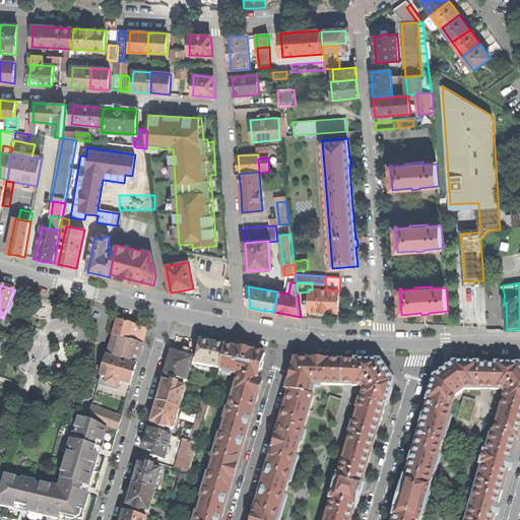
[(309,291),(308,310),(322,311),(338,312),(339,291),(326,290),(312,289),(309,289),(309,291)]
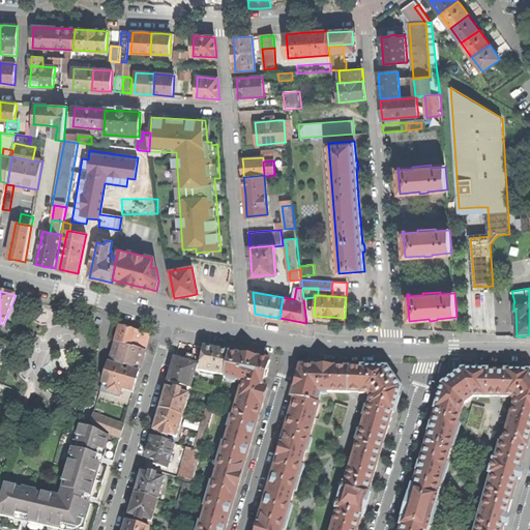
[(133,347),(137,332),(120,327),(115,343),(133,347)]
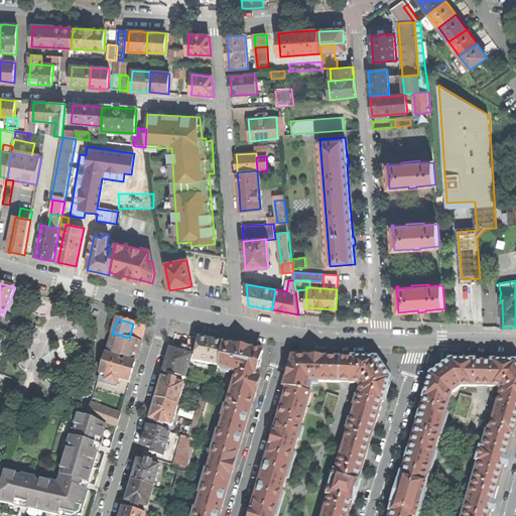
[(129,338),(134,340),(139,325),(133,324),(129,338)]
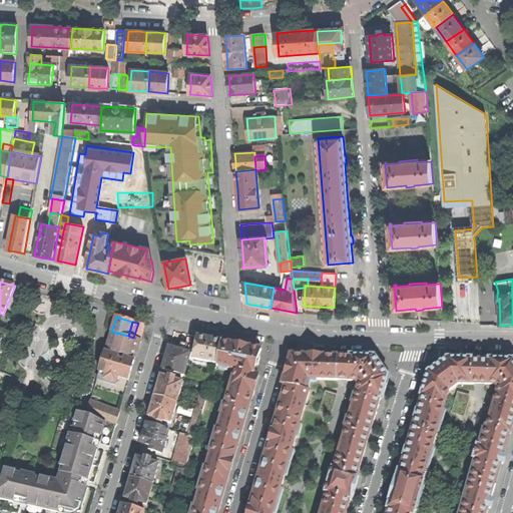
[(144,325),(138,323),(133,338),(140,340),(144,325)]
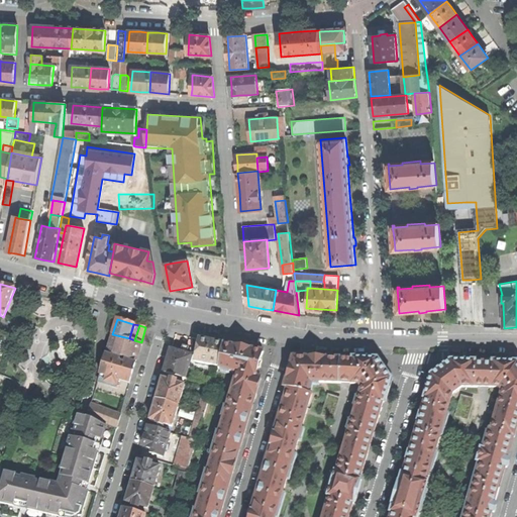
[(0,331),(0,340),(2,341),(6,343),(9,335),(0,331)]
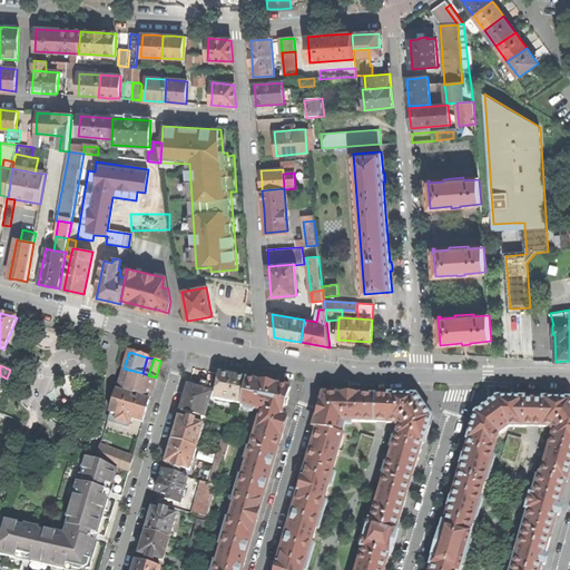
[(137,393),(143,373),(124,369),(118,387),(137,393)]
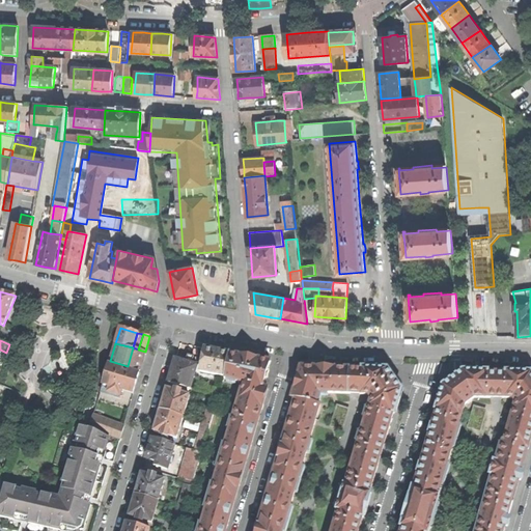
[(142,361),(145,352),(138,350),(133,347),(128,366),(140,370),(142,361)]
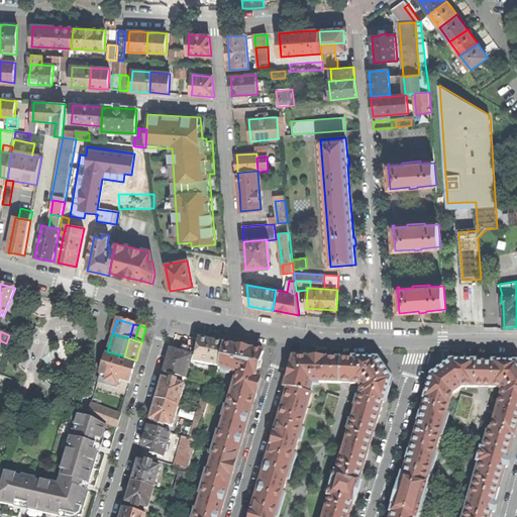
[(217,366),(223,344),(209,341),(199,339),(195,362),(217,366)]
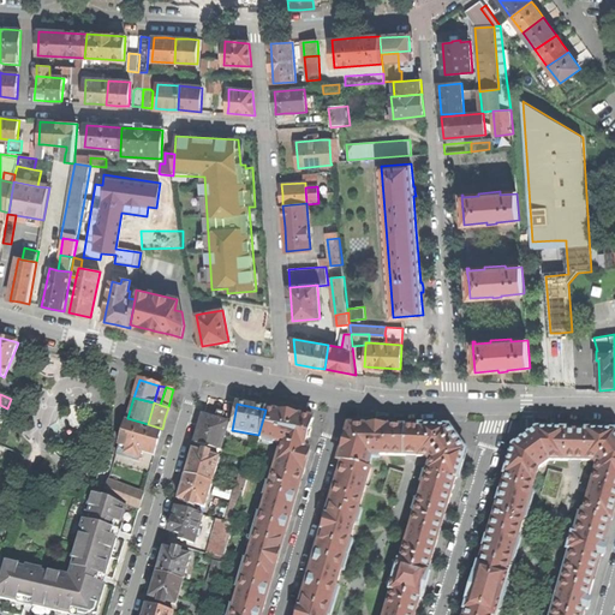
[(278,437),(284,439),(284,442),(281,442),(231,614),(261,614),(266,599),(279,556),(292,509),(303,471),(309,451),(304,448),(312,418),(288,413),(266,410),(258,435),(276,441),(278,437)]
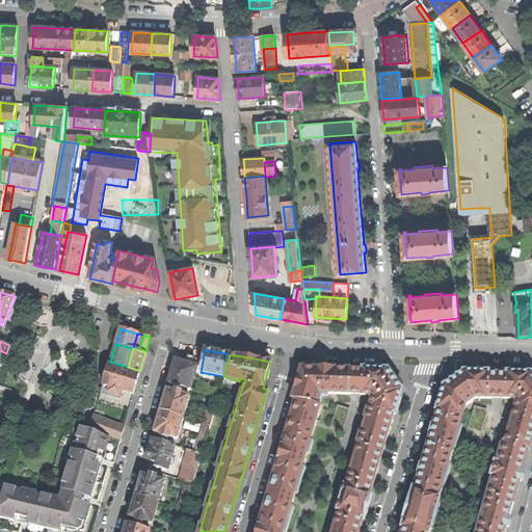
[(175,360),(168,383),(190,390),(196,366),(186,363),(175,360)]
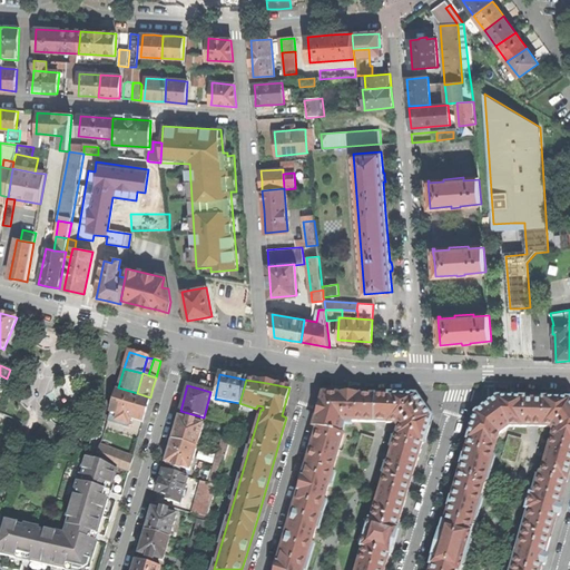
[(117,391),(111,412),(118,414),(131,418),(144,421),(146,411),(149,400),(117,391)]
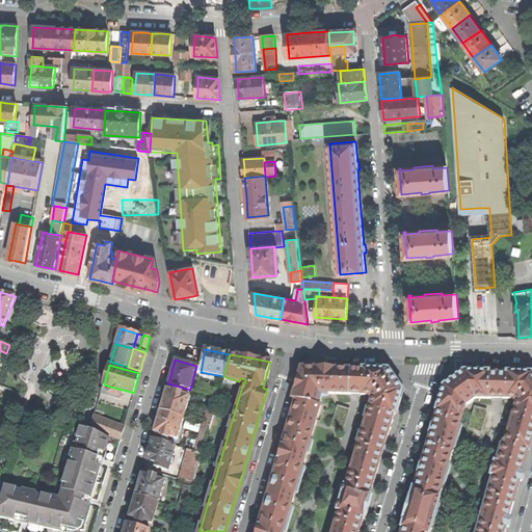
[(257,531),(357,531),(362,517),(364,517),(368,504),(371,493),(369,493),(377,467),(390,425),(393,413),(395,413),(402,389),(394,378),(388,370),(363,368),(363,369),(326,369),(301,368),(296,383),(292,399),(296,399),(287,432),(269,488),(259,526),(257,531)]
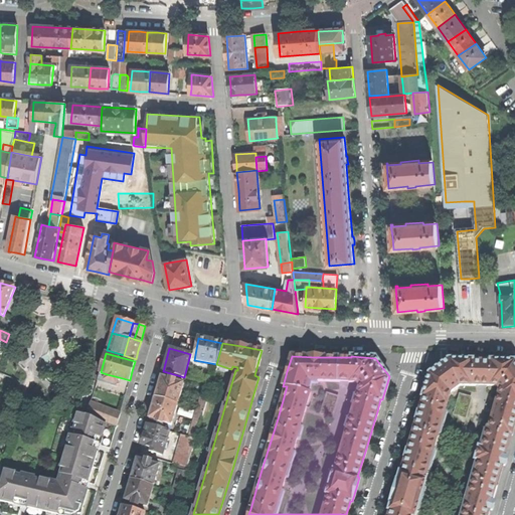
[(487,514),(489,510),(492,511),(493,506),(494,503),(491,503),(502,466),(504,466),(506,462),(507,458),(504,458),(511,436),(512,436),(514,423),(514,361),(491,360),(491,362),(473,361),(473,360),(449,360),(439,366),(428,373),(422,397),(423,397),(419,412),(418,412),(417,415),(416,419),(417,419),(407,451),(406,451),(406,454),(404,458),(406,458),(401,473),(400,473),(397,480),(396,480),(393,490),(390,502),(391,503),(389,511),(390,511),(389,514),(487,514)]
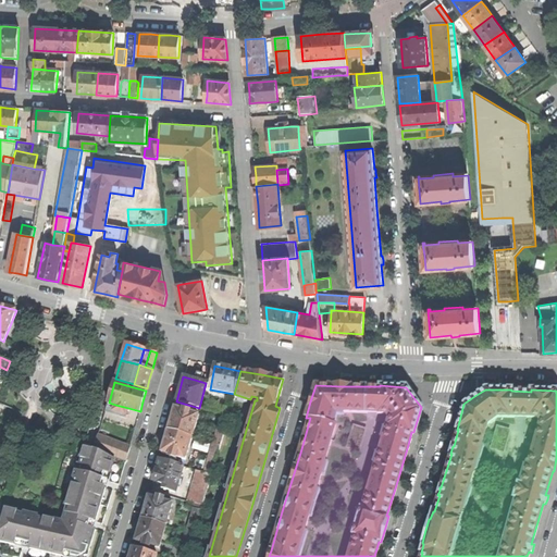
[(207,400),(205,410),(221,415),(229,417),(231,409),(218,406),(219,404),(207,400)]
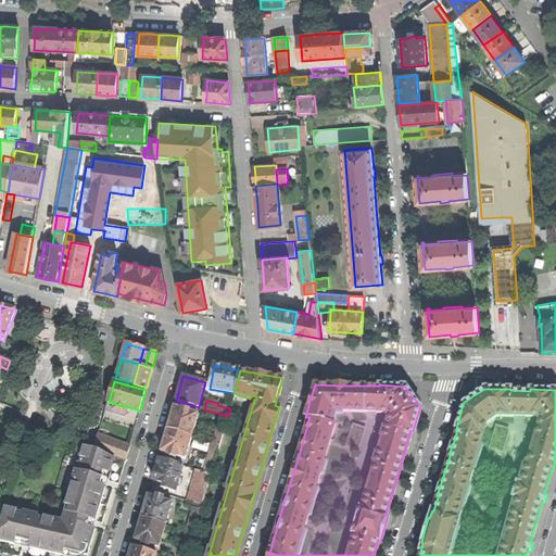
[(128,407),(115,404),(114,411),(126,414),(128,407)]
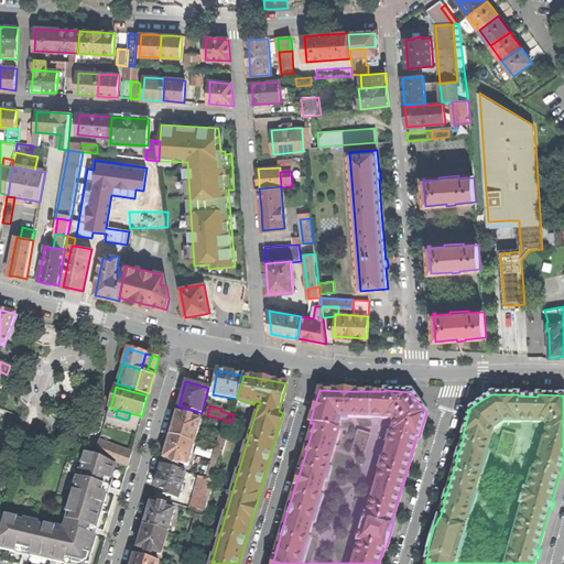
[(170,436),(194,443),(201,421),(192,418),(193,416),(186,414),(185,416),(176,413),(173,424),(170,436)]
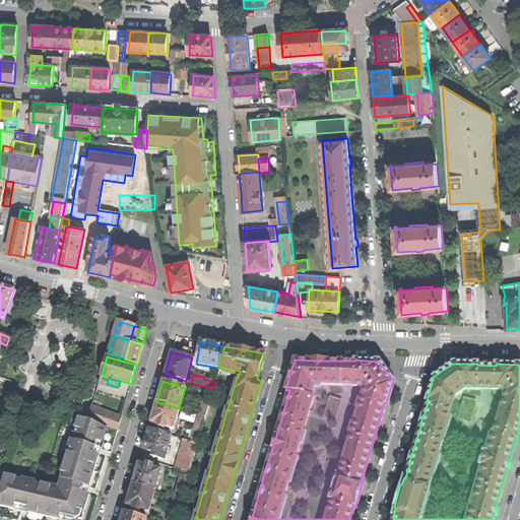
[(213,389),(206,387),(203,400),(209,402),(213,389)]
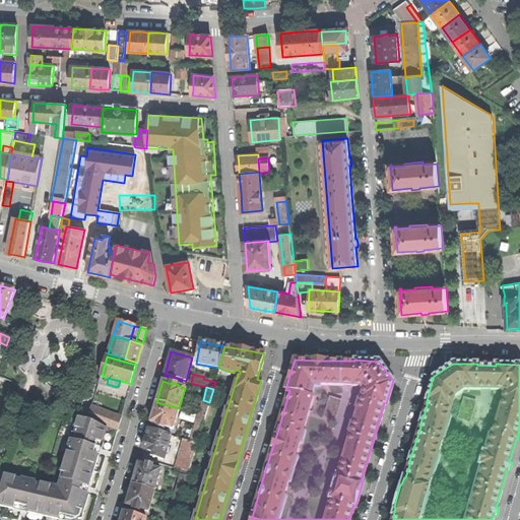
[(198,414),(205,416),(209,402),(203,400),(198,414)]
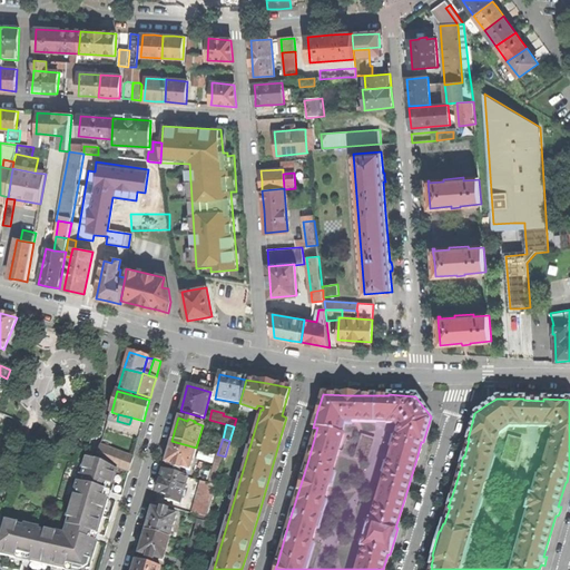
[(165,463),(174,465),(173,468),(180,470),(180,468),(189,470),(196,448),(172,441),(168,451),(165,463)]
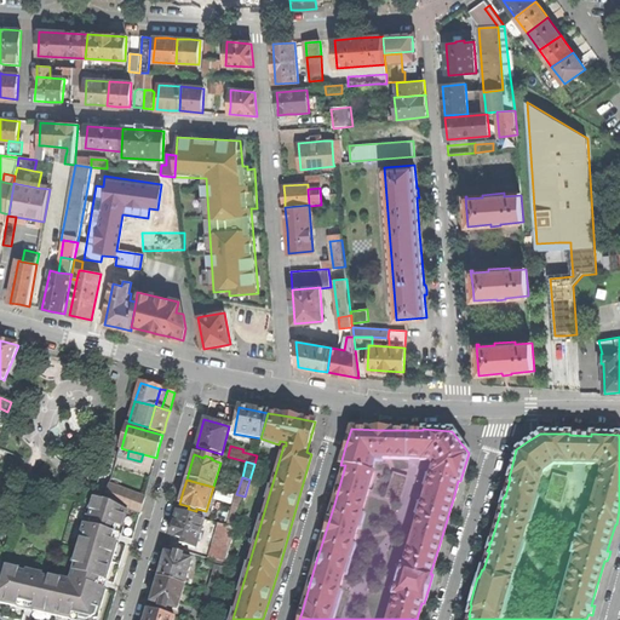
[(105,500),(118,505),(122,489),(110,484),(105,500)]
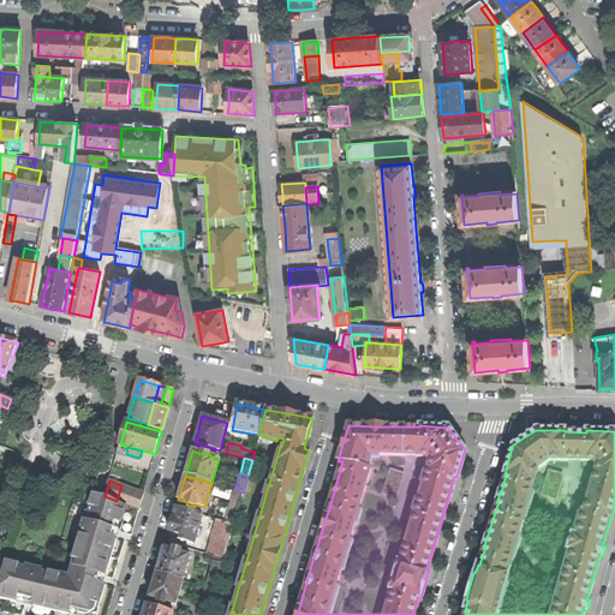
[(144,494),(121,485),(117,501),(127,506),(139,511),(144,494)]
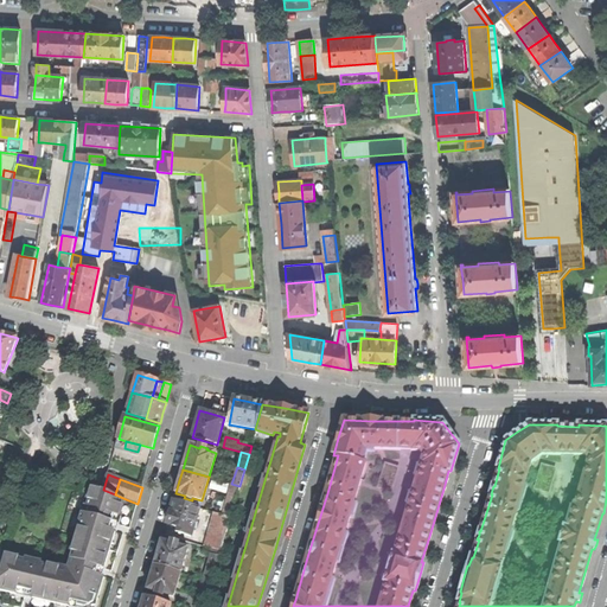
[(235,503),(240,486),(231,484),(227,500),(235,503)]
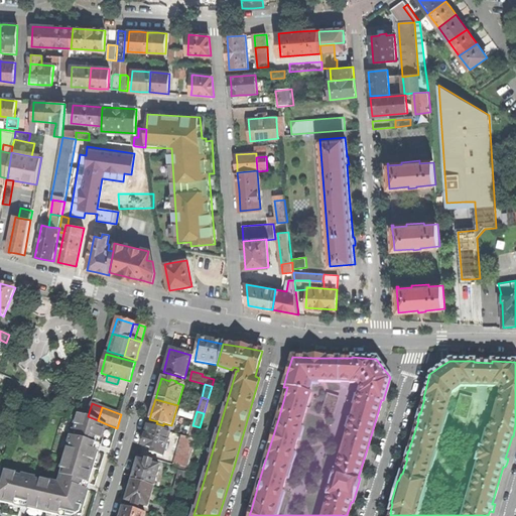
[(6,471),(0,489),(0,501),(5,502),(21,506),(27,508),(31,509),(62,515),(74,515),(80,513),(82,513),(88,491),(83,490),(85,483),(89,484),(93,469),(98,452),(95,452),(96,445),(98,438),(102,439),(107,424),(98,420),(88,416),(78,413),(74,424),(77,424),(75,429),(73,429),(69,443),(71,444),(70,449),(67,448),(60,469),(62,470),(58,483),(41,479),(40,482),(35,480),(36,478),(21,475),(21,477),(16,476),(16,473),(6,471)]
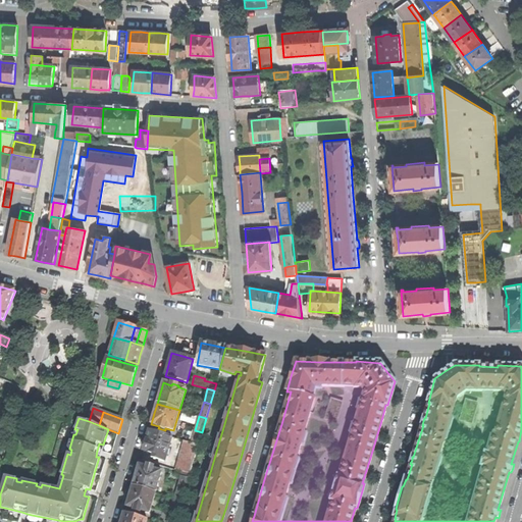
[(147,440),(143,451),(154,454),(152,458),(164,462),(171,436),(150,430),(147,440)]
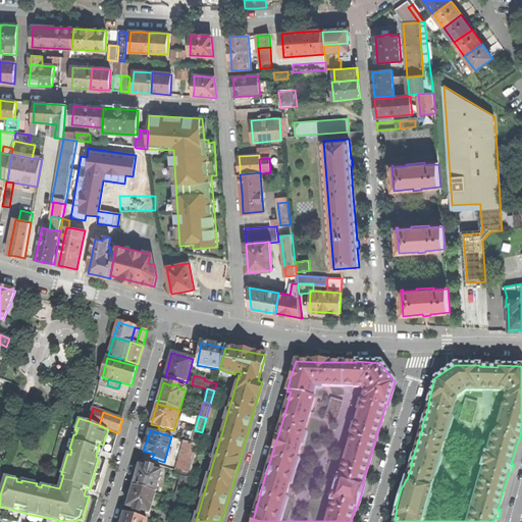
[(195,430),(192,442),(199,445),(202,432),(195,430)]
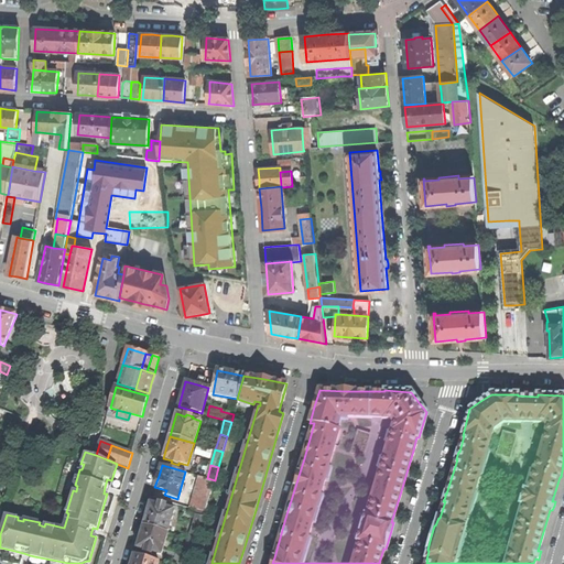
[(197,509),(205,511),(209,497),(202,495),(199,501),(193,499),(191,507),(197,509)]
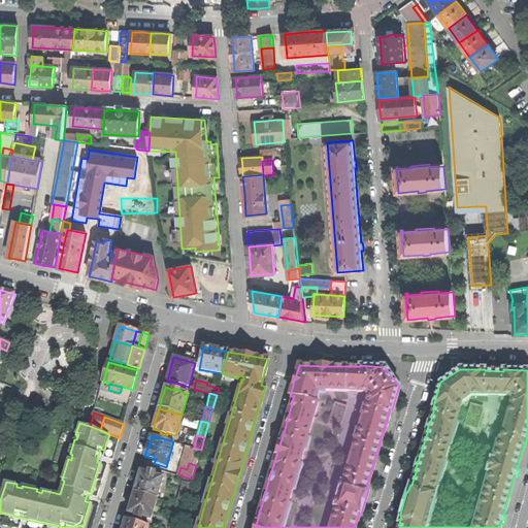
[(135,492),(157,499),(163,477),(155,475),(155,473),(150,471),(149,473),(141,470),(138,482),(135,492)]
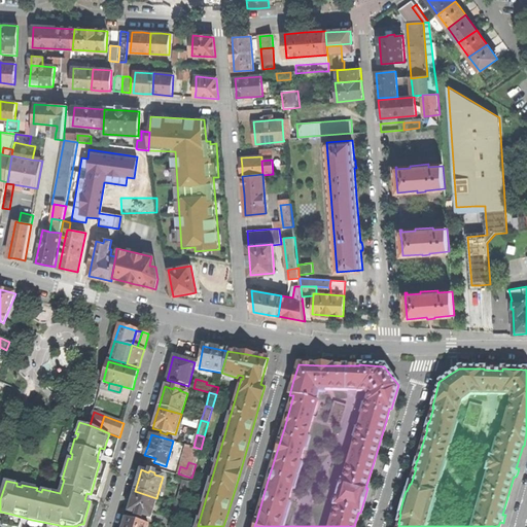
[(176,503),(183,505),(190,483),(183,481),(176,503)]
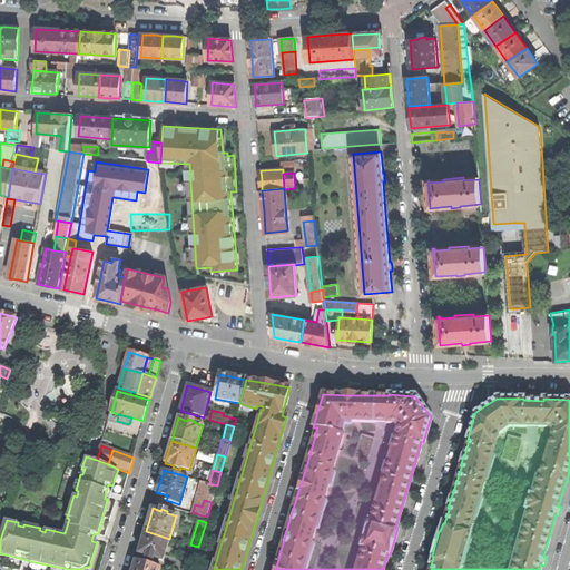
[(147,559),(154,561),(154,559),(163,561),(169,539),(146,531),(143,542),(139,554),(148,557),(147,559)]
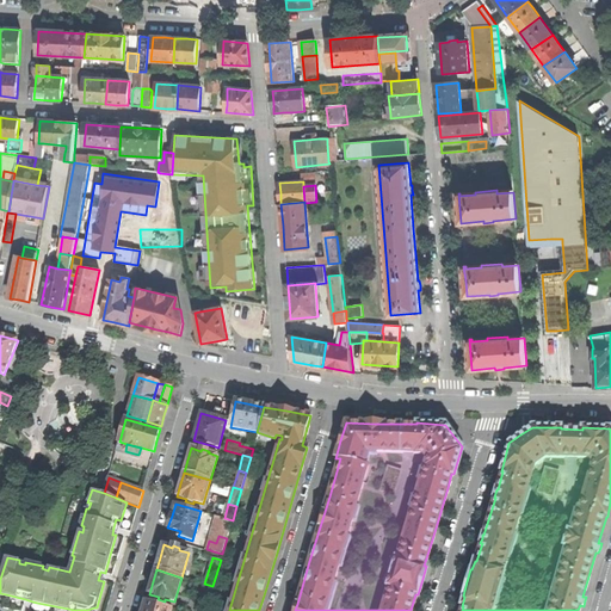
[(204,584),(199,602),(208,604),(213,586),(204,584)]
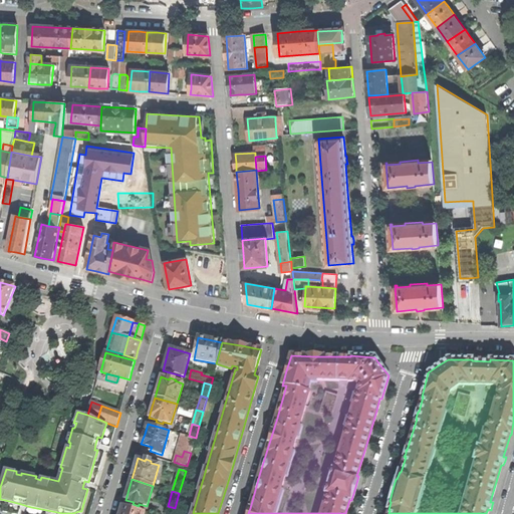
[(120,513),(144,513),(145,512),(123,505),(120,513)]
